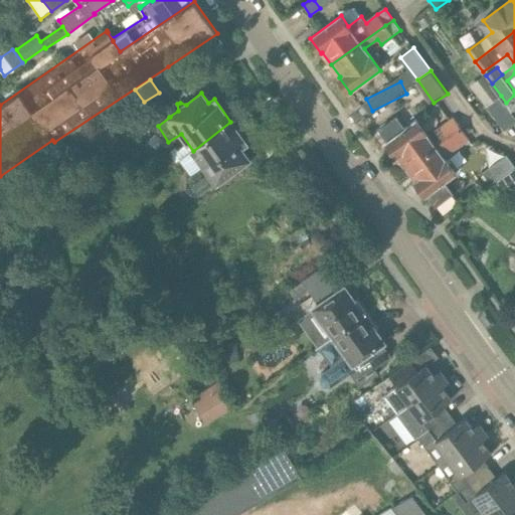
[(514,115),(506,103),(501,96),(489,104),(486,107),(504,129),(514,120),(514,115)]
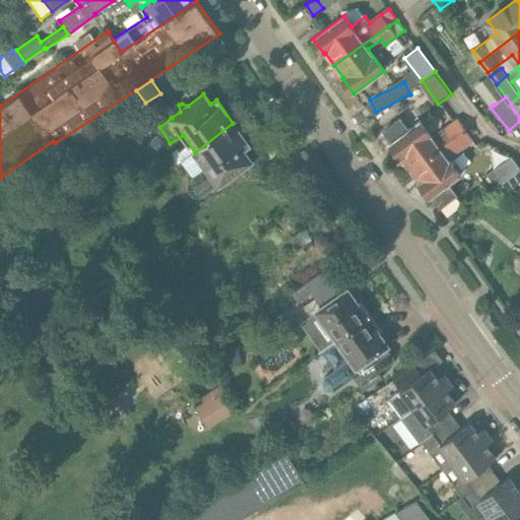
[(411,170),(465,129),(457,119),(446,127),(433,137),(420,121),(408,130),(400,119),(383,131),(391,142),(390,143),(401,158),(402,157),(411,170)]
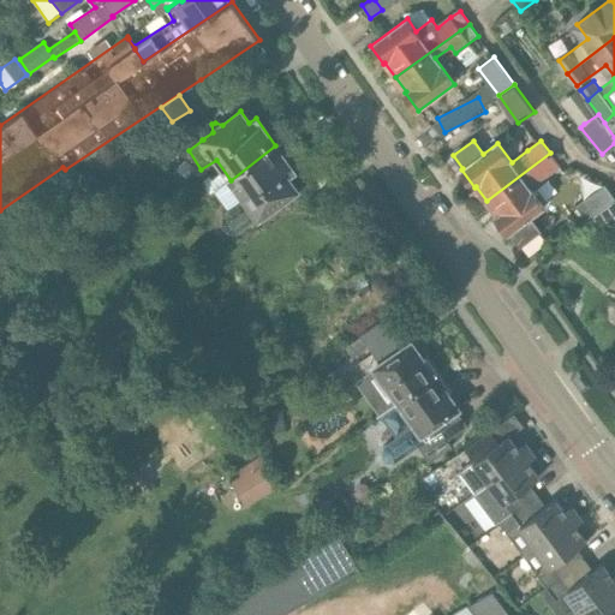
[(275,145),(231,180),(245,199),(224,215),(220,225),(227,232),(237,234),(262,216),(269,219),(279,212),(279,204),(297,190),(288,179),(296,174),(275,145)]
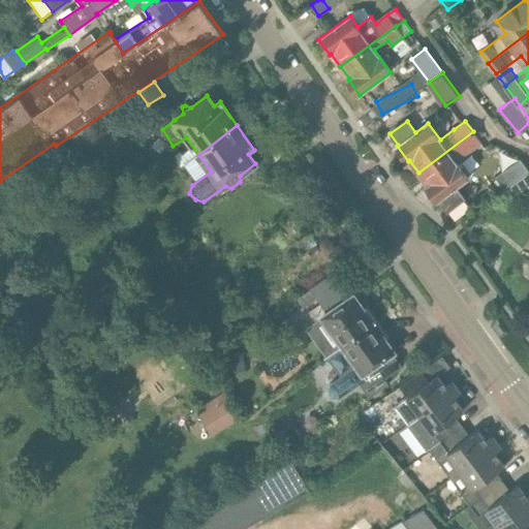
[(473,131),(418,173),(427,185),(426,186),(437,201),(439,200),(447,211),(464,198),(457,187),(469,179),(457,161),(481,143),(473,131)]
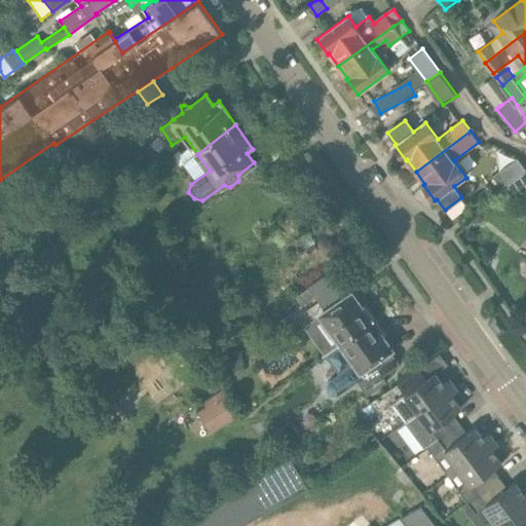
[(500,186),(525,168),(525,167),(519,156),(492,175),(500,186)]
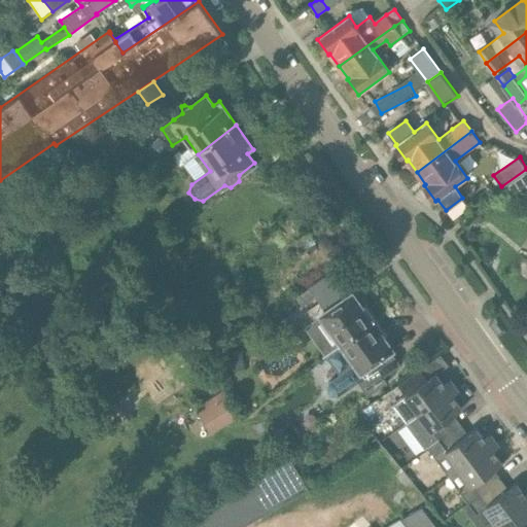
[(341,343),(376,319),(365,304),(362,306),(353,292),(326,311),(320,303),(308,311),(314,320),(321,315),(341,343)]
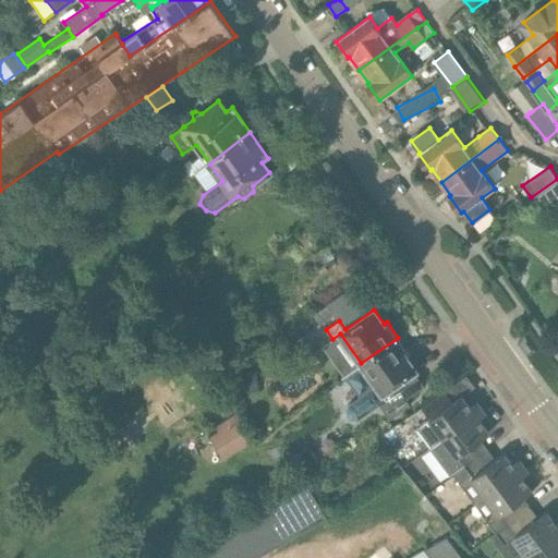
[(410,354),(398,338),(361,363),(359,365),(358,364),(339,378),(340,380),(344,377),(360,398),(349,405),(347,413),(351,419),(359,420),(379,404),(389,420),(410,405),(405,399),(424,386),(414,373),(416,371),(407,356),(410,354)]
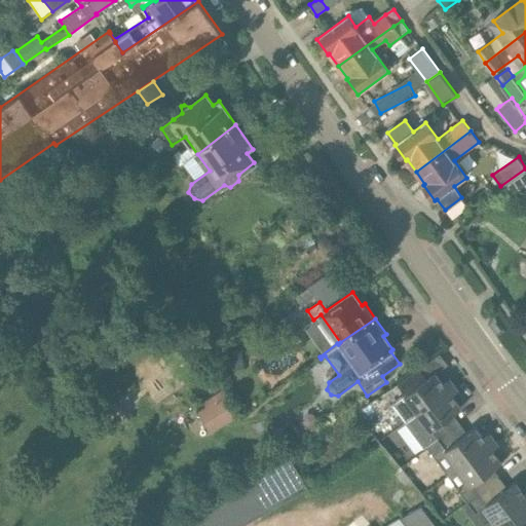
[(232,369),(229,350),(218,352),(220,371),(232,369)]
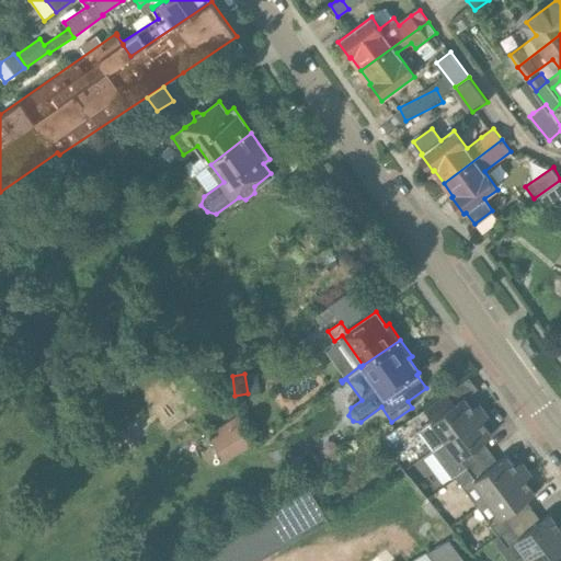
[(445,439),(485,411),(479,402),(472,408),(464,395),(455,401),(447,391),(424,408),(410,419),(433,449),(445,439)]
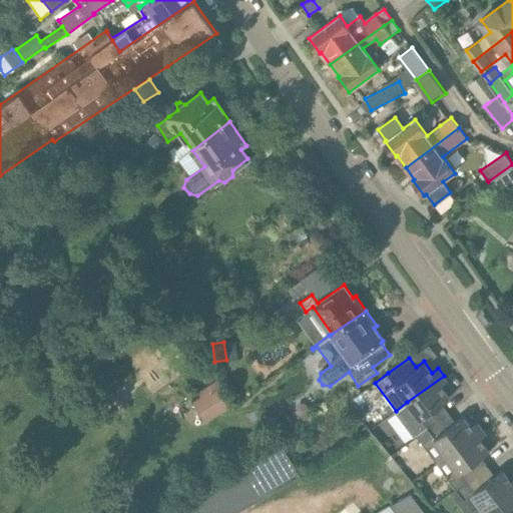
[(427,429),(449,413),(441,402),(449,396),(441,385),(447,381),(444,376),(407,402),(396,411),(415,437),(417,436),(427,429)]
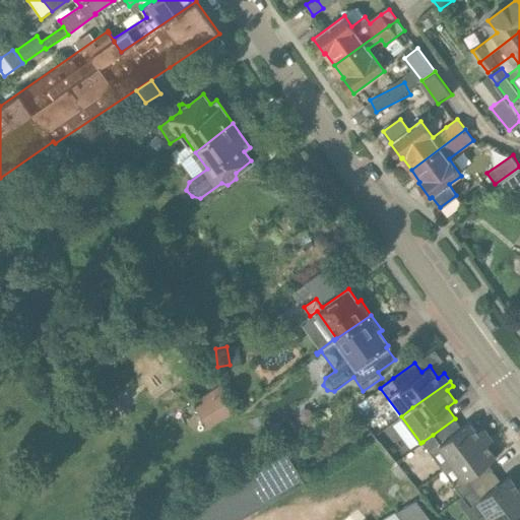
[(207,429),(236,412),(220,385),(200,397),(203,403),(195,408),(207,429)]
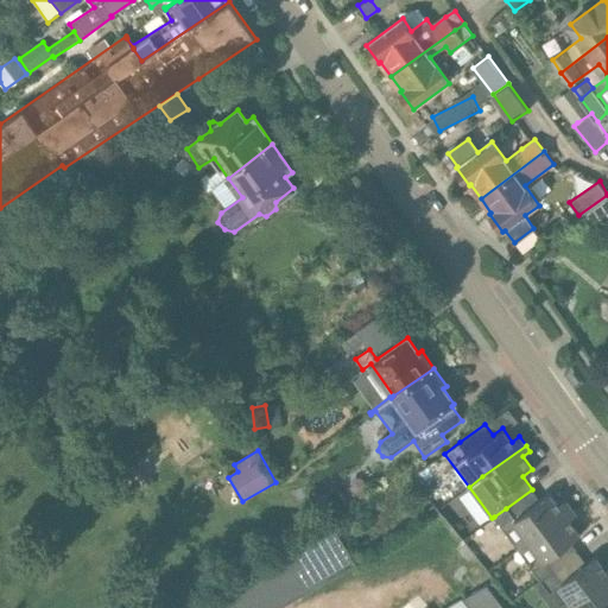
[(529,540),(571,508),(565,499),(558,505),(549,492),(539,499),(532,489),(506,508),(494,517),(518,549),(529,540)]
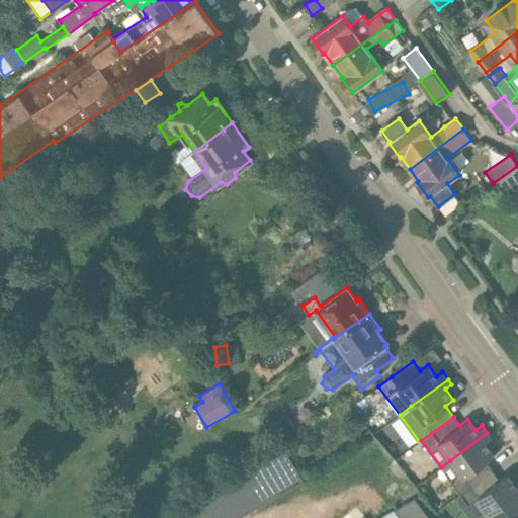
[(460,495),(493,471),(486,461),(494,455),(486,444),(492,440),(487,433),(450,460),(441,467),(460,495)]
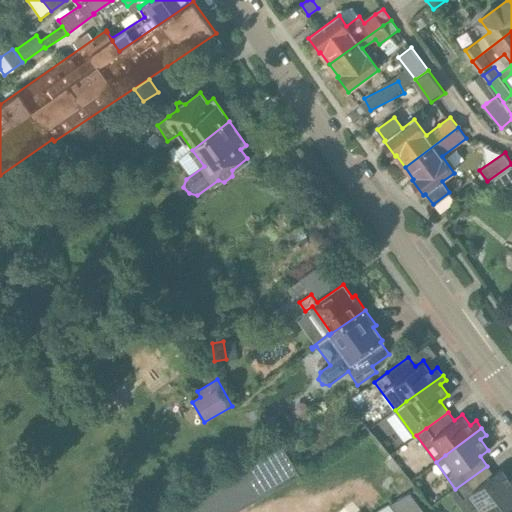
[(269,451),(287,480),(298,473),(281,444),(269,451)]
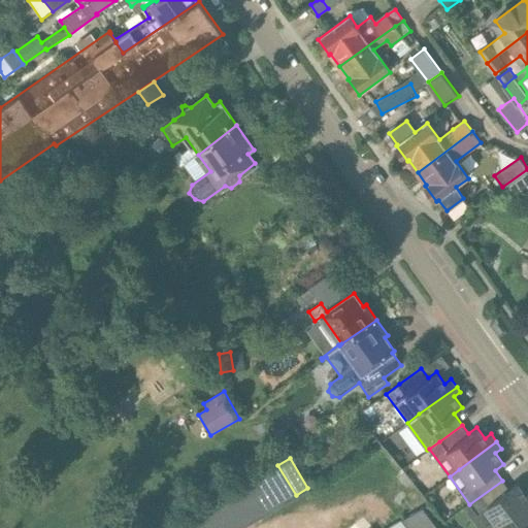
[(296,495),(277,465),(266,471),(284,501),(296,495)]
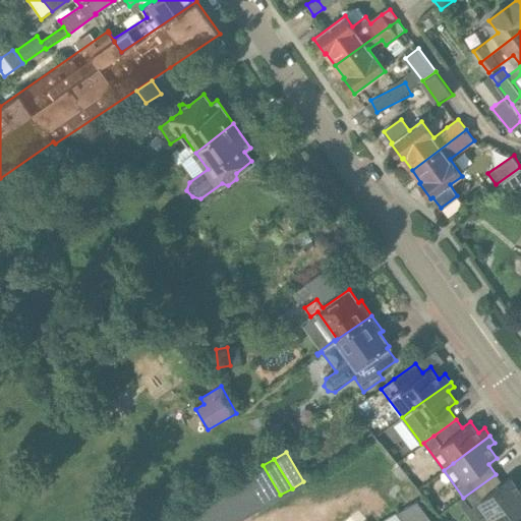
[(269,502),(280,495),(263,465),(251,472),(269,502)]
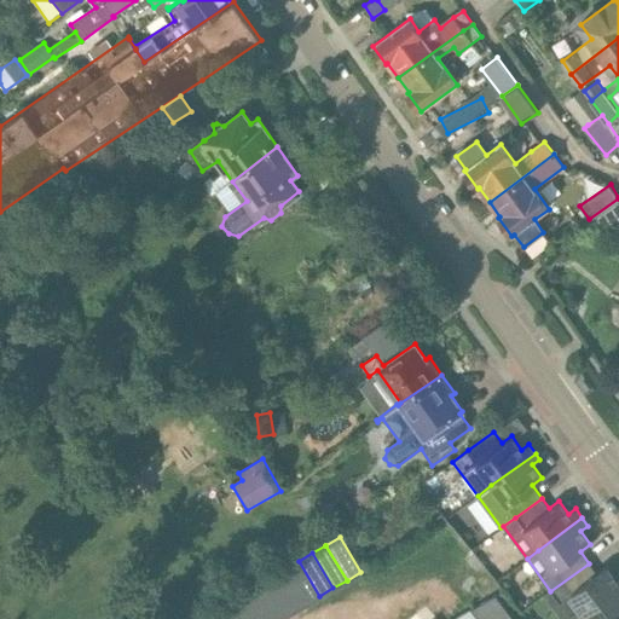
[(305,605),(319,596),(299,561),(284,568),(305,605)]
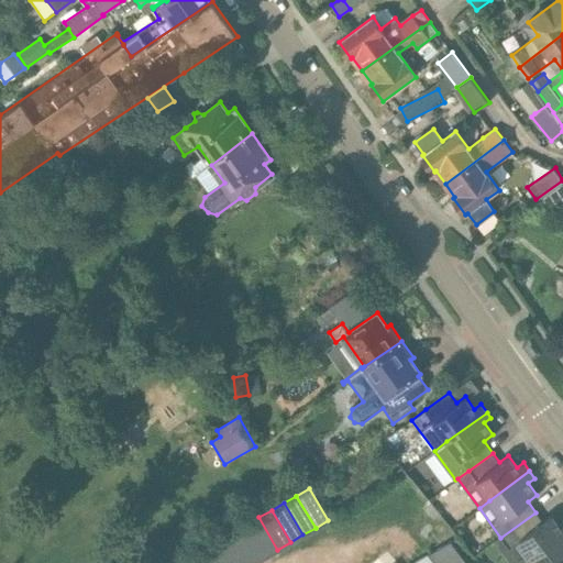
[(518,540),(532,560),(562,537),(562,526),(561,528),(552,516),(543,522),(536,512),(500,538),(508,548),(518,540)]
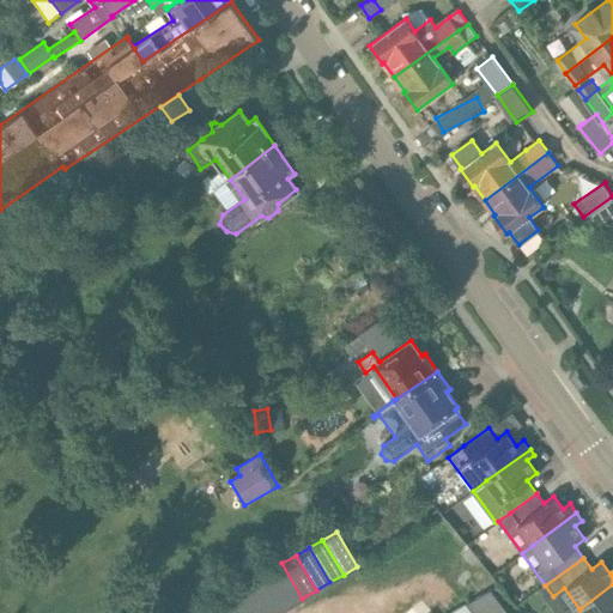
[(612,612),(612,584),(580,610),(581,612),(612,612)]
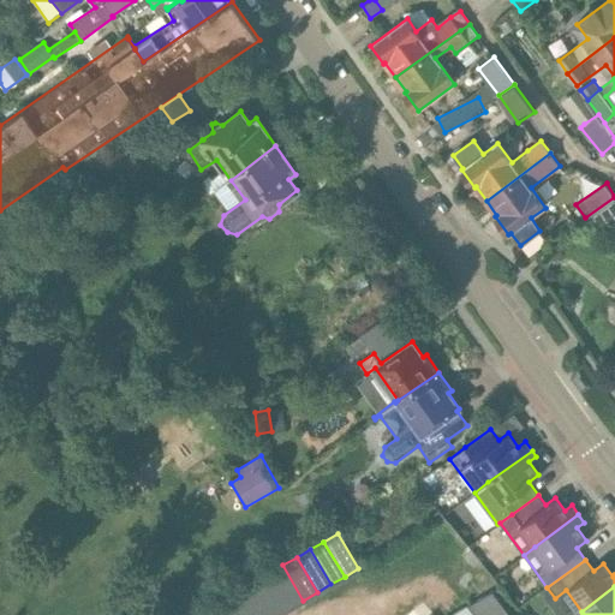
[(476,614),(509,614),(491,591),(469,604),(476,614)]
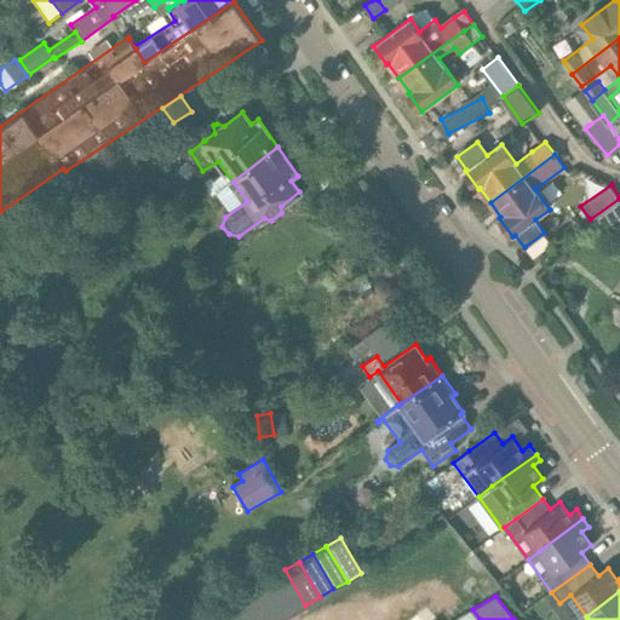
[(240,619),(230,602),(216,610),(220,619),(240,619)]
